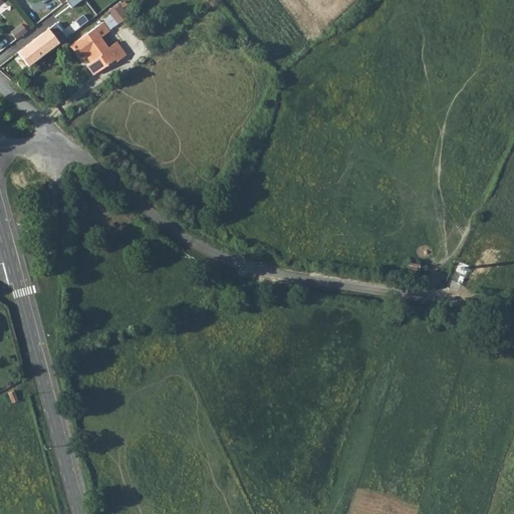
[(118,3),(108,10),(116,22),(126,14),(118,3)]
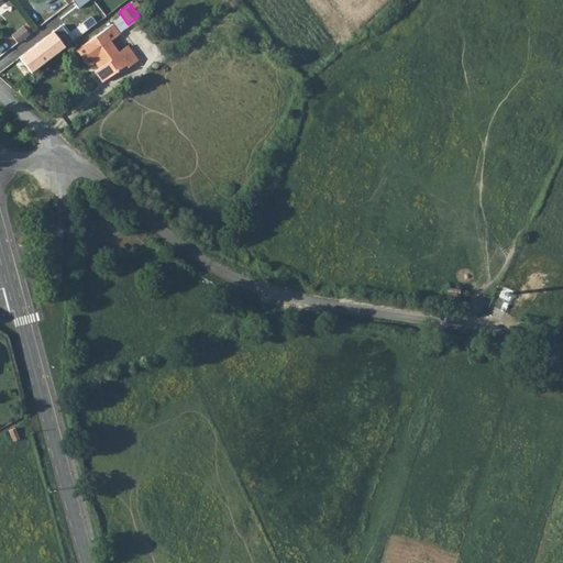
[(128,24),(119,11),(110,17),(120,30),(128,24)]
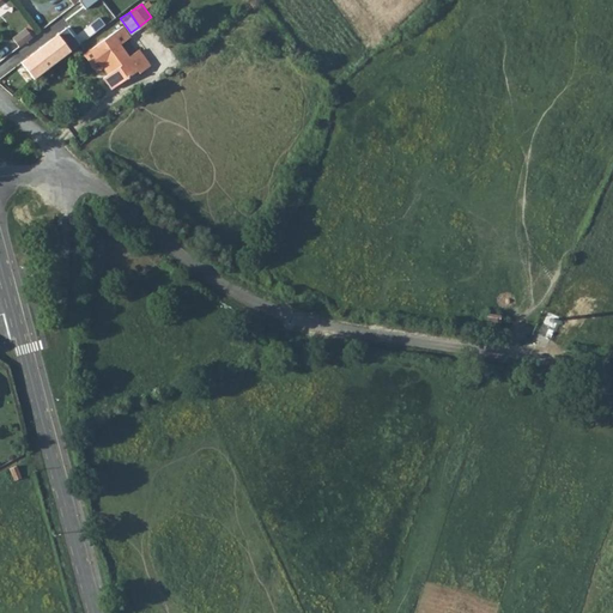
[(22,47),(38,34),(31,24),(14,37),(22,47)]
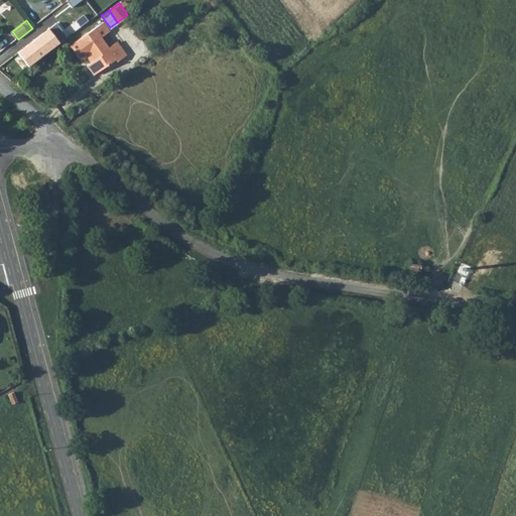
[(54,23),(15,51),(27,68),(67,38),(54,23)]
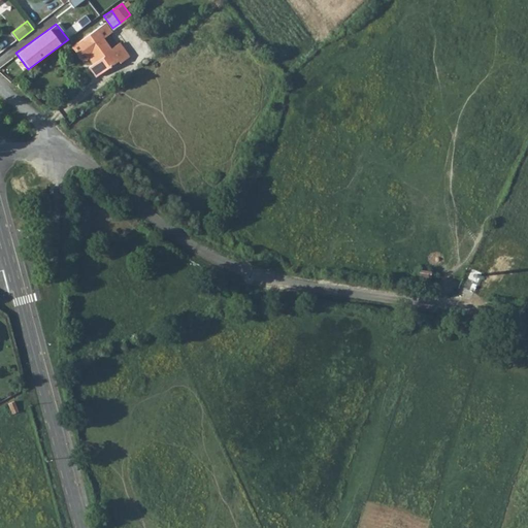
[(97,29),(70,50),(81,65),(89,59),(93,66),(88,70),(95,79),(120,60),(122,63),(131,55),(121,41),(111,48),(97,29)]
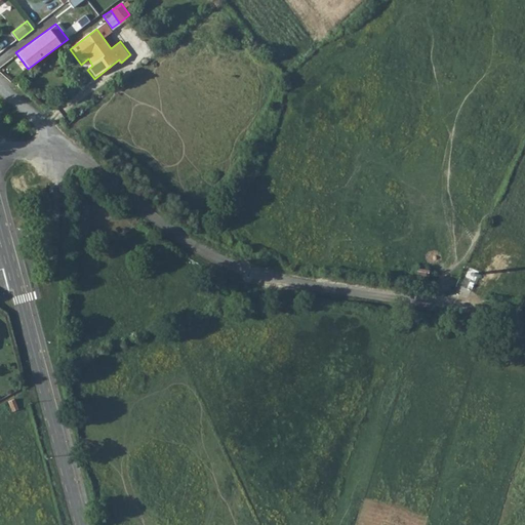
[(16,398),(7,402),(11,411),(22,406),(16,398)]
